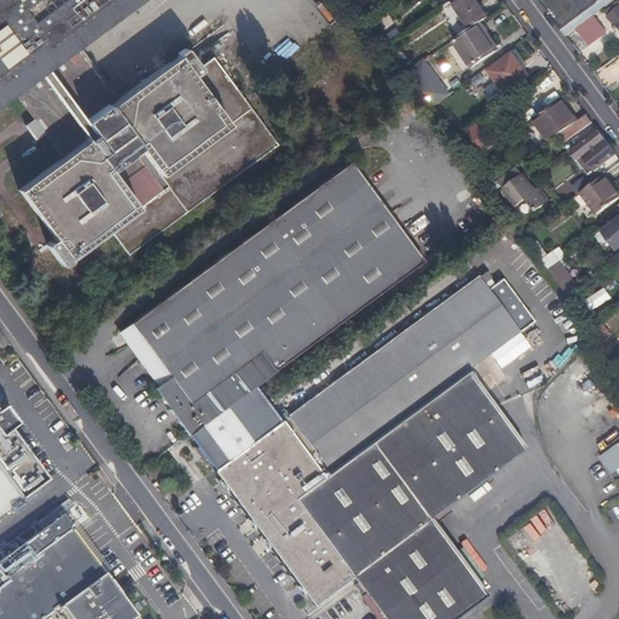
[(200,69),(200,68),(185,50),(184,48),(178,52),(178,56),(117,100),(74,42),(132,0),(0,0),(0,97),(13,88),(64,157),(18,191),(55,238),(47,244),(46,246),(62,266),(63,266),(70,261),(69,258),(109,230),(138,208),(110,171),(140,149),(160,174),(229,125),(192,75),(200,71),(200,69)]
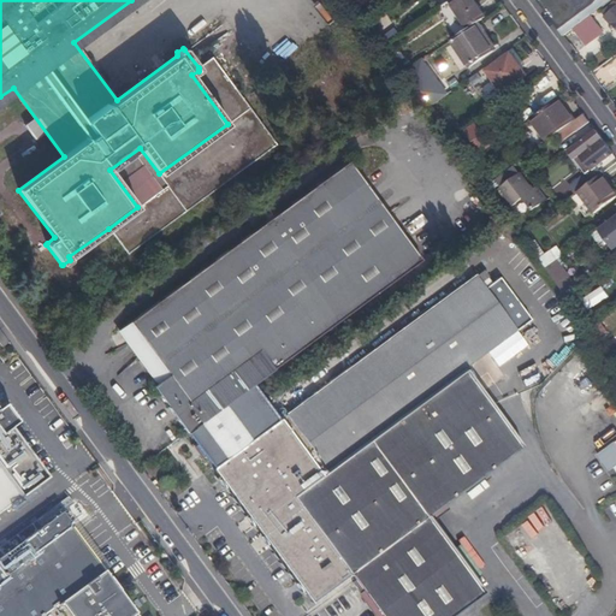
[(475,0),(451,0),(450,0),(469,29),(480,22),(487,17),(475,0)]
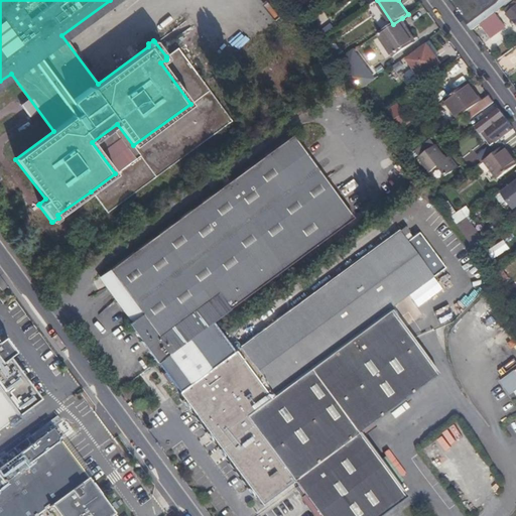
[(449,0),(473,30),(481,24),(495,13),(512,0),(449,0)]
